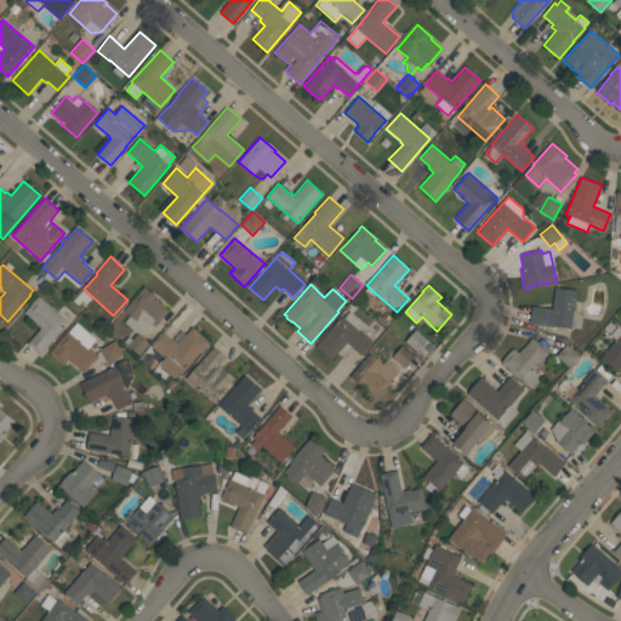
[(140,334),(138,332),(137,334),(124,322),(130,315),(124,309),(144,286),(158,298),(157,300),(169,311),(154,326),(152,324),(147,330),(144,329),(140,334)]
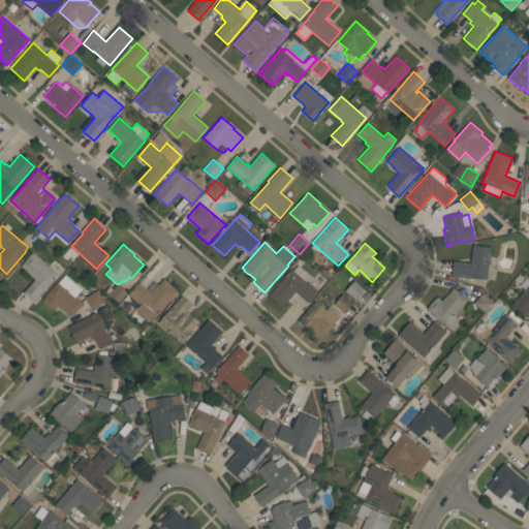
[(452,275),(454,260),(470,263),(473,245),(491,247),(487,279),(472,277),(472,278),(452,275)]
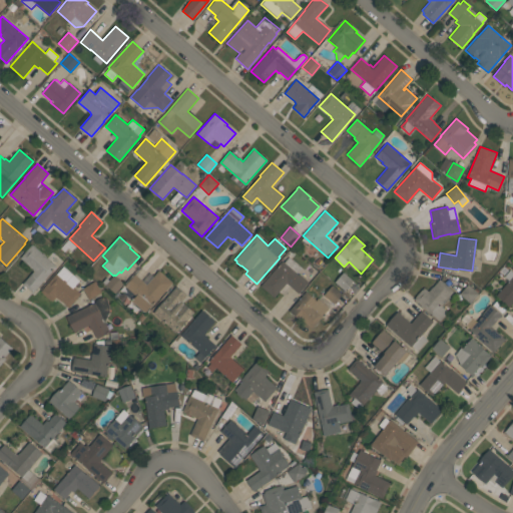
[(33,294),(22,284),(34,271),(32,270),(33,270),(20,258),(31,244),(56,267),(33,294)]
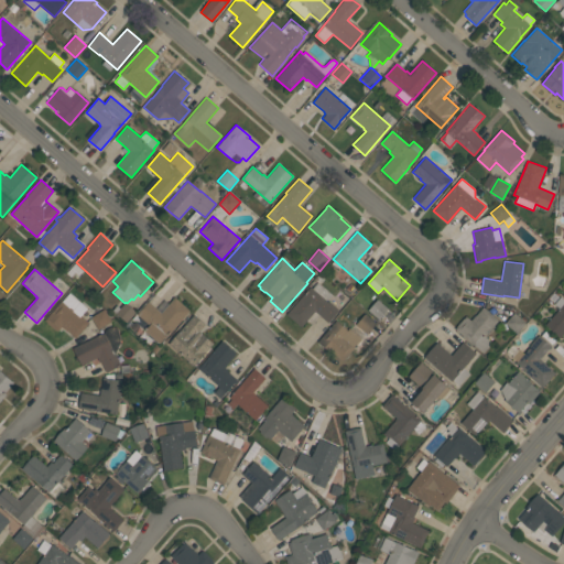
[(286,314),(311,286),(312,289),(317,282),(332,294),(326,301),(328,302),(328,301),(339,311),(328,323),(315,311),(301,327),(286,314)]
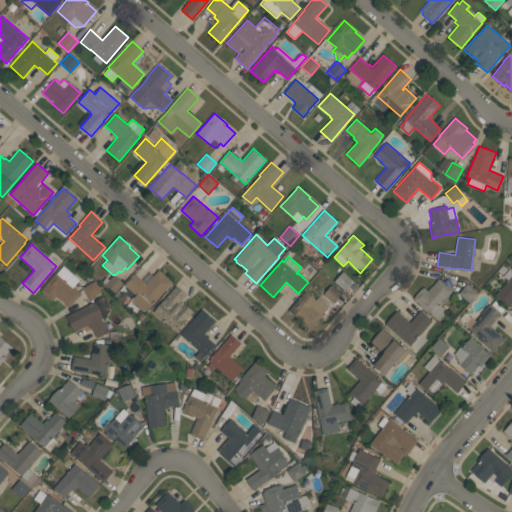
[(69,307),(56,296),(52,300),(50,299),(42,293),(42,292),(40,291),(56,273),(63,265),(79,279),(73,287),(81,293),(69,307)]
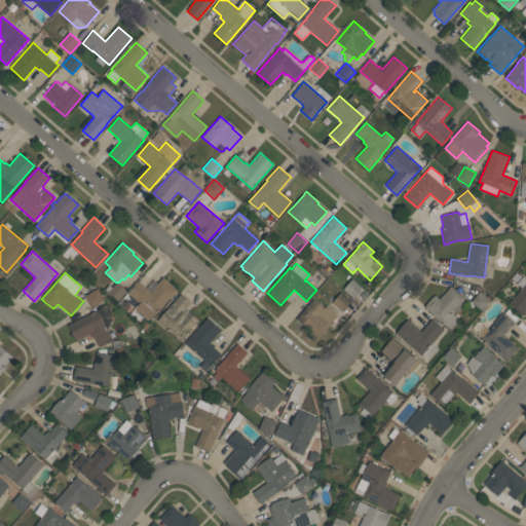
[(509,303),(521,288),(517,284),(523,276),(525,278),(525,310),(522,315),(509,303)]
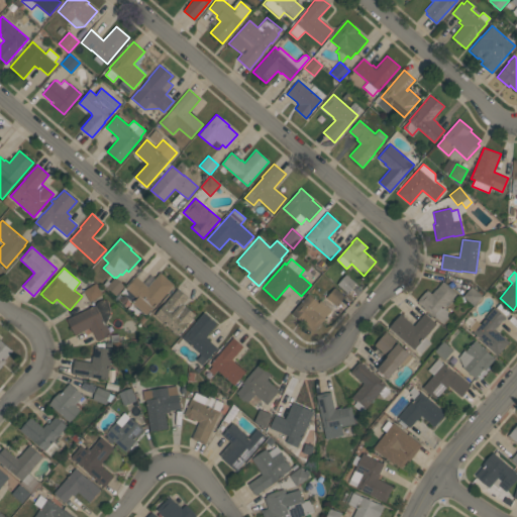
[(175,285),(152,310),(151,309),(146,315),(132,303),(137,298),(125,288),(135,277),(143,283),(150,275),(154,279),(161,273),(175,285)]
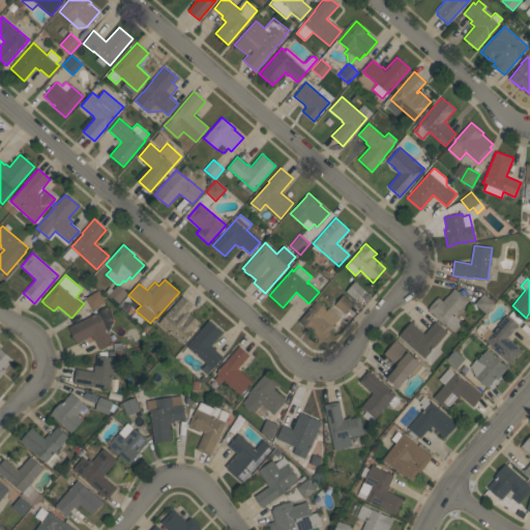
[(346,292),(354,282),(364,290),(356,300),(346,292)]
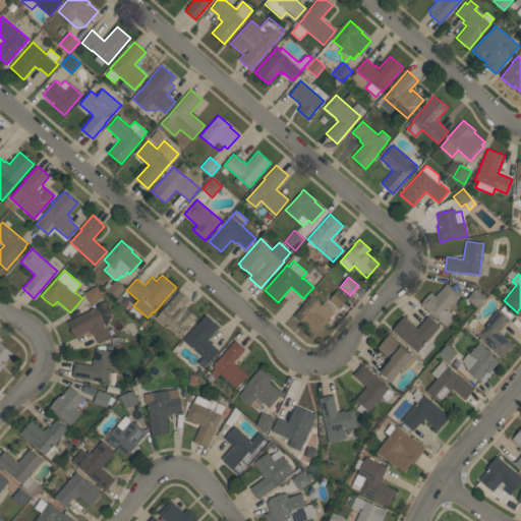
[(107,289),(115,280),(116,279),(117,280),(126,288),(117,298),(107,289)]
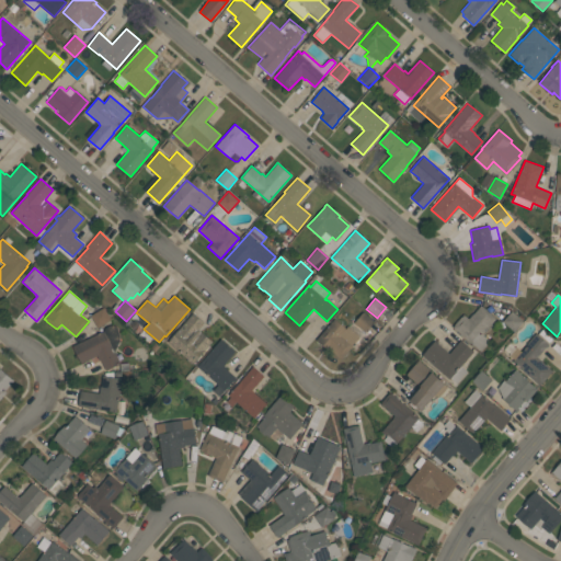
[(481,352),(472,344),(471,344),(453,327),(455,325),(454,324),(461,316),(462,317),(464,315),(468,319),(481,305),(496,319),(482,334),(490,341),(481,352)]
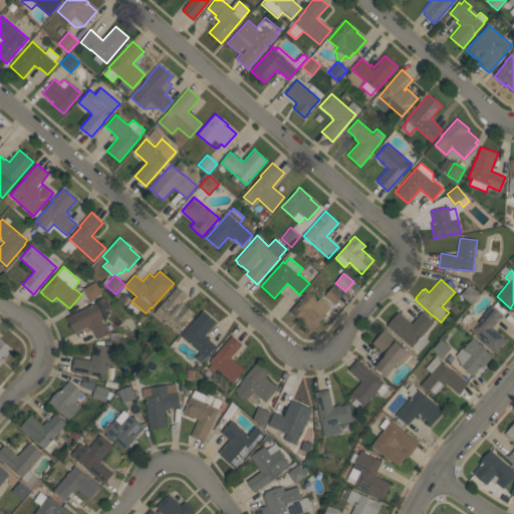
[(94,281),(101,292),(89,300),(82,289),(94,281)]
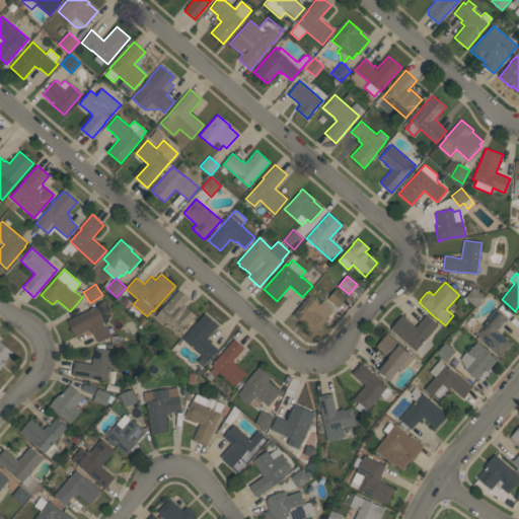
[(465,297),(473,288),(484,296),(475,306),(465,297)]
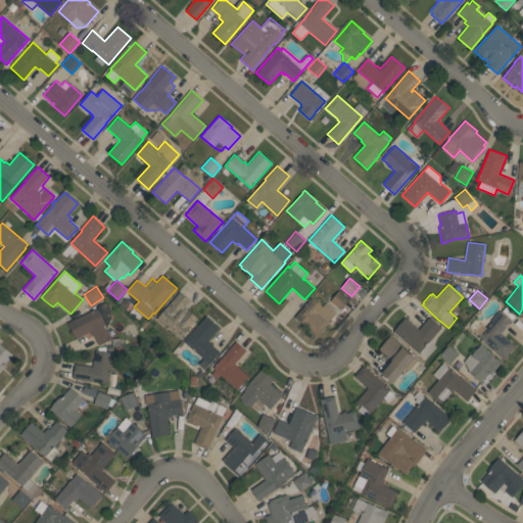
[(185,306),(198,318),(180,339),(179,338),(177,338),(175,336),(175,334),(156,319),(180,292),(190,301),(185,306)]
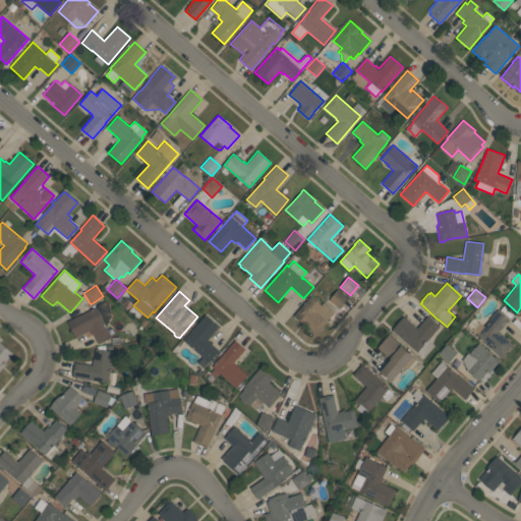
[(293,315),(310,295),(321,304),(315,311),(327,321),(315,334),(293,315)]
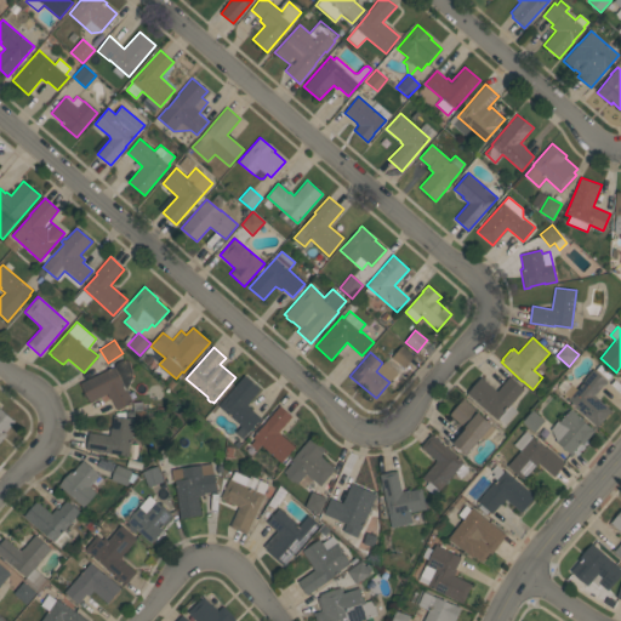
[(100,398),(90,403),(80,383),(115,365),(117,363),(119,360),(124,359),(130,362),(132,376),(126,388),(132,402),(118,409),(112,397),(102,402),(100,398)]
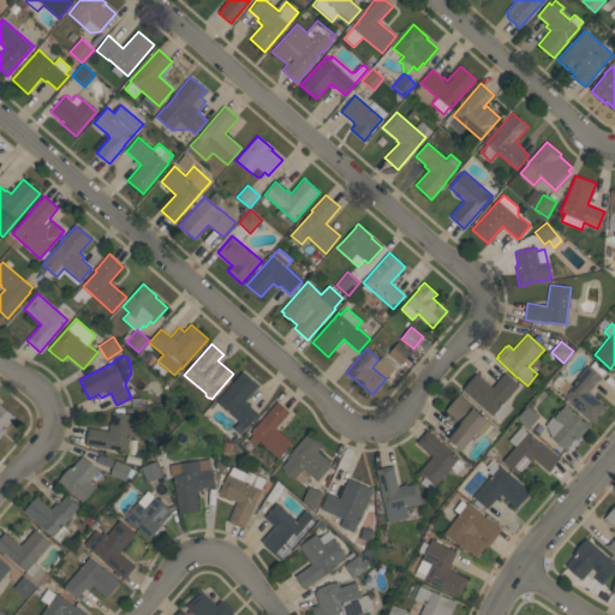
[(592,423),(561,396),(563,394),(557,389),(566,381),(571,386),(578,378),(577,377),(587,365),(601,377),(589,392),(607,406),(592,423)]
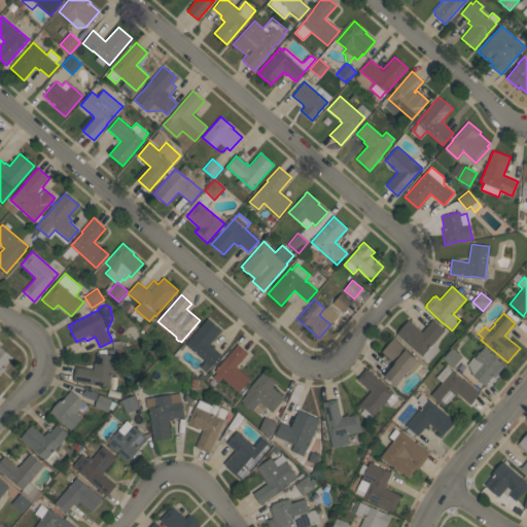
[(211,367),(210,366),(206,372),(200,367),(204,362),(203,362),(205,360),(185,344),(207,318),(220,329),(210,343),(214,347),(213,348),(221,355),(211,367)]
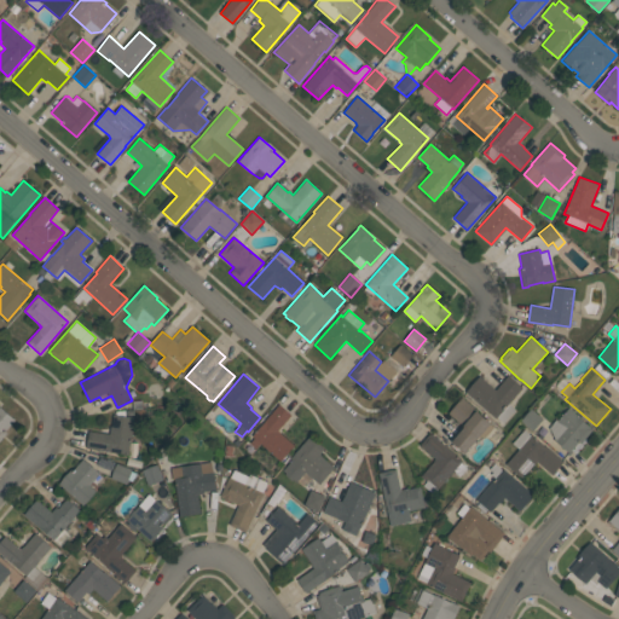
[(496,389),(508,375),(522,387),(509,403),(516,410),(503,424),(466,392),(479,376),(496,389)]
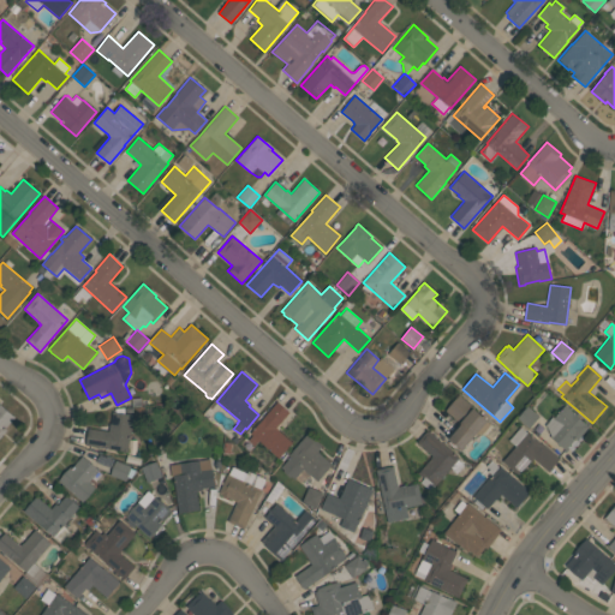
[(463,449),(449,439),(461,424),(446,411),(459,395),(475,408),(488,421),(488,422),(493,425),(485,434),(476,435),(463,449)]
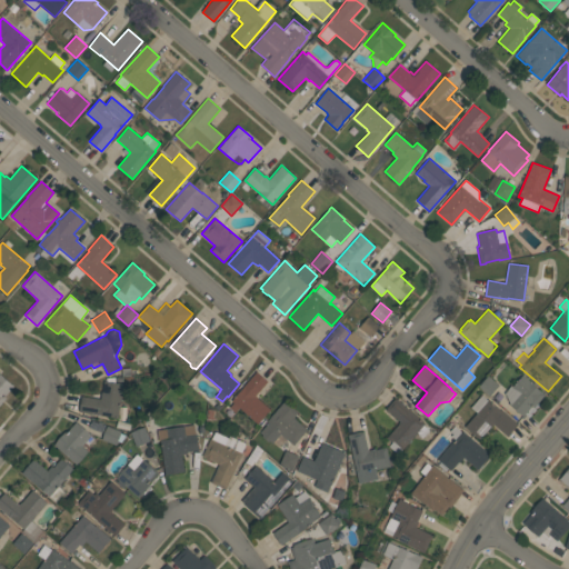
[(231,400),(243,387),(243,386),(257,371),(268,381),(256,396),(258,397),(257,398),(270,409),(258,423),(239,408),(236,412),(229,407),(233,402),(231,400)]
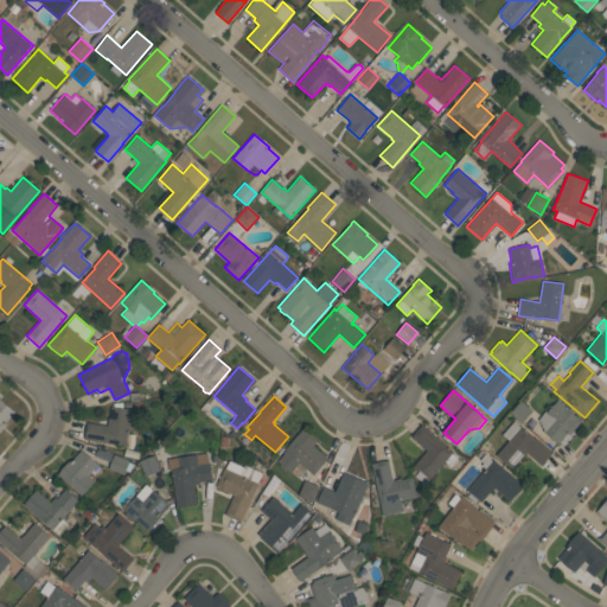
[(0,397),(16,411),(6,422),(7,423),(0,432),(0,397)]
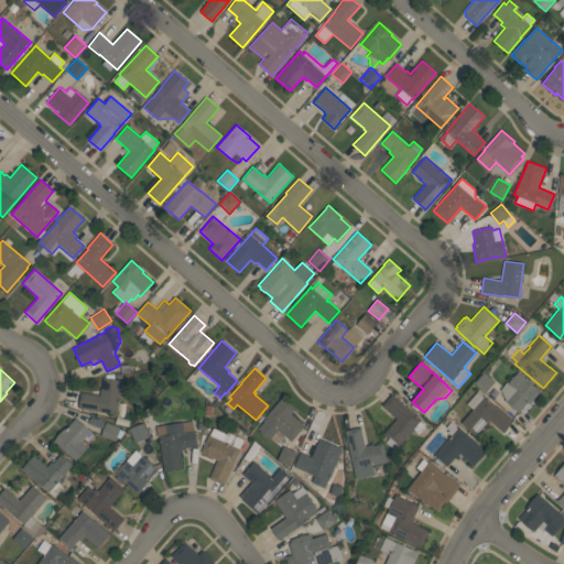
[(500,390),(507,382),(508,383),(519,371),(524,377),(537,388),(538,388),(541,390),(529,404),(528,402),(519,412),(507,402),(500,390)]
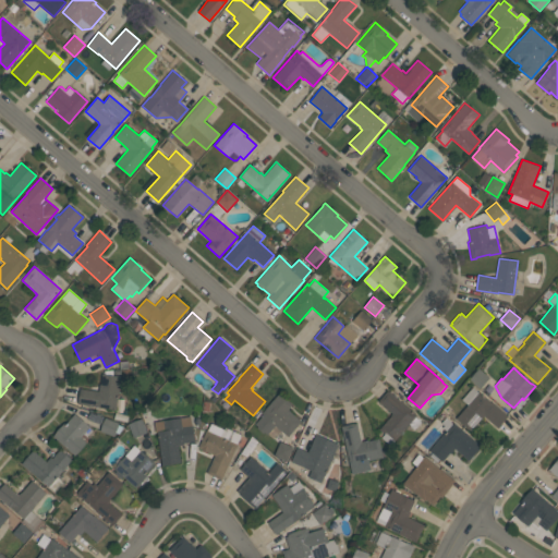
[(469,379),(478,368),(489,377),(480,388),(469,379)]
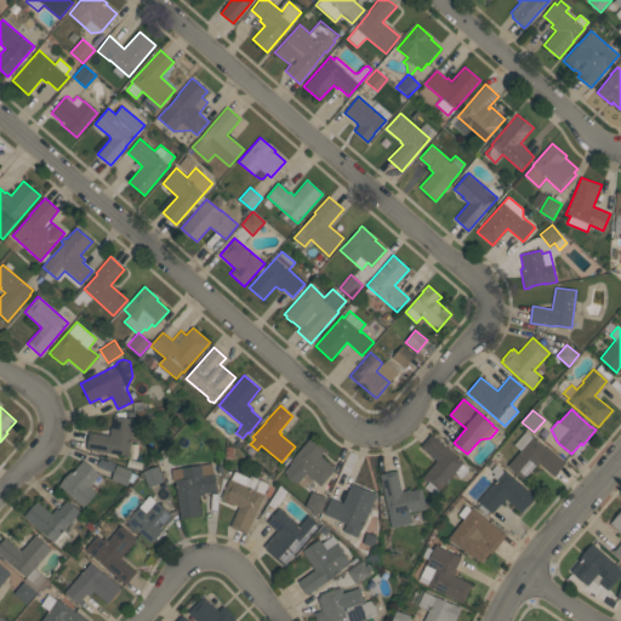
[(86,449),(90,432),(109,436),(110,427),(112,427),(114,416),(135,419),(129,456),(86,449)]
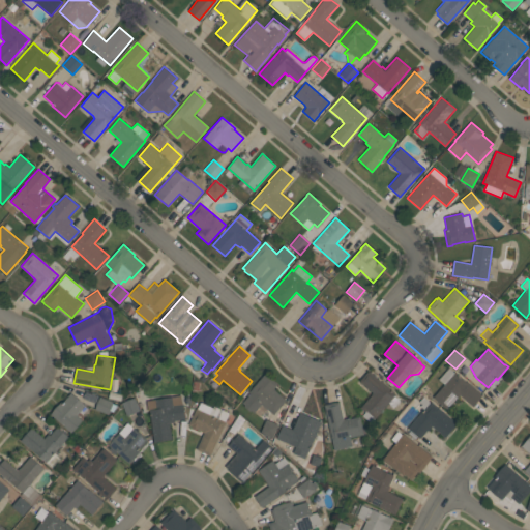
[(447,409),(433,396),(444,384),(438,379),(448,367),(454,373),(455,372),(466,382),(467,381),(482,394),(473,406),(460,394),(447,409)]
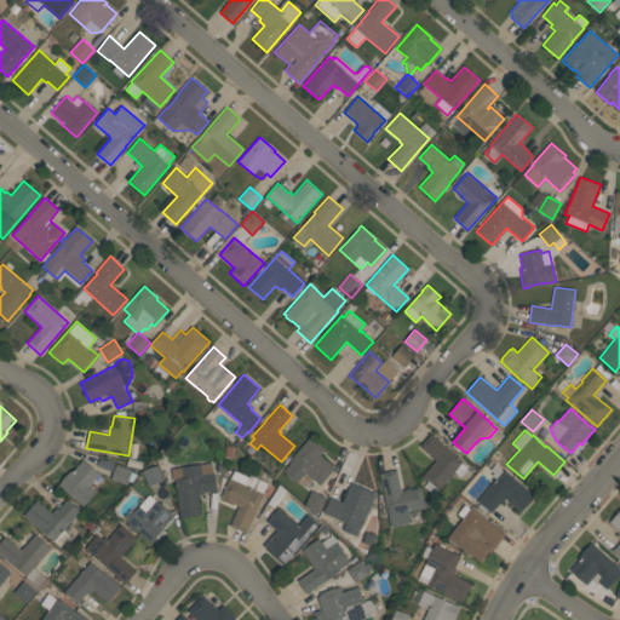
[(437,491),(463,464),(431,435),(420,446),(436,460),(423,476),(437,491)]
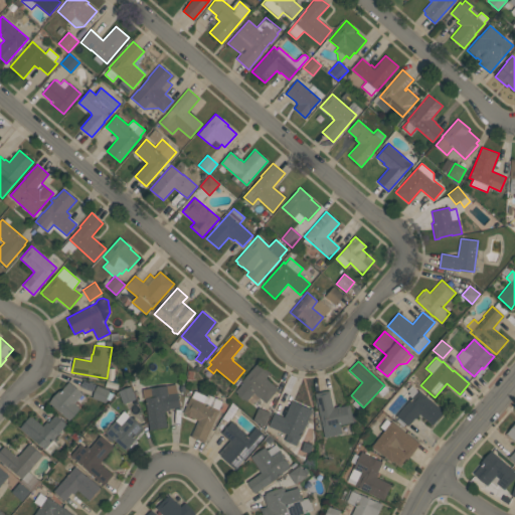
[(278,389),(265,402),(253,393),(246,401),(243,398),(242,399),(237,394),(238,393),(235,391),(242,382),(241,381),(258,363),(270,373),(266,378),(278,389)]
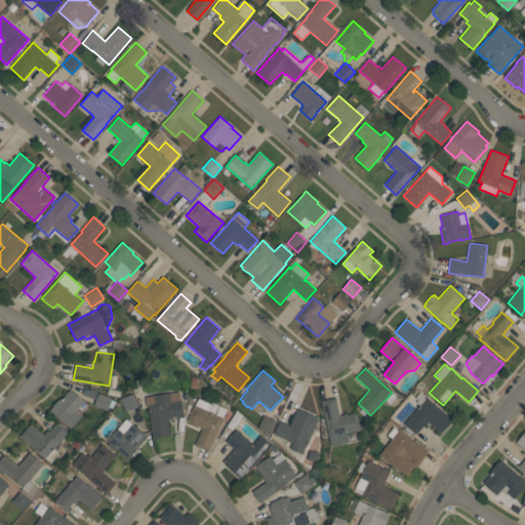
[(71,429),(49,409),(61,396),(63,398),(70,389),(84,401),(75,411),(81,416),(71,429)]
